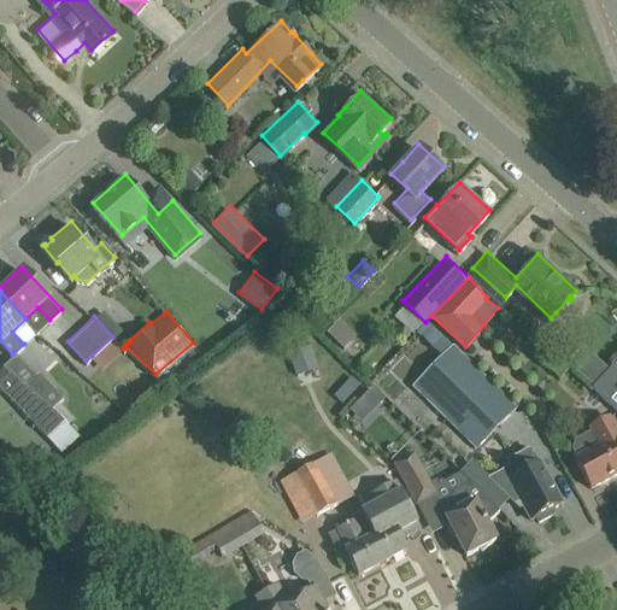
[(442,353),(413,382),(476,444),(516,403),(453,341),(452,342),(442,353)]
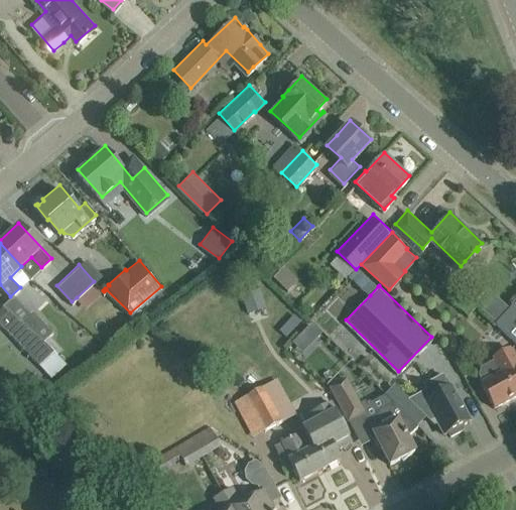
[(515,293),(511,299),(512,301),(496,320),(515,339),(515,293)]
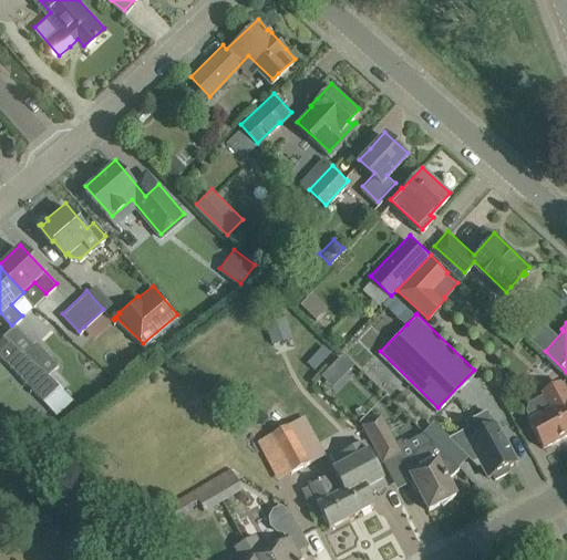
[(21,352),(38,370),(41,366),(48,372),(59,362),(37,338),(21,352)]
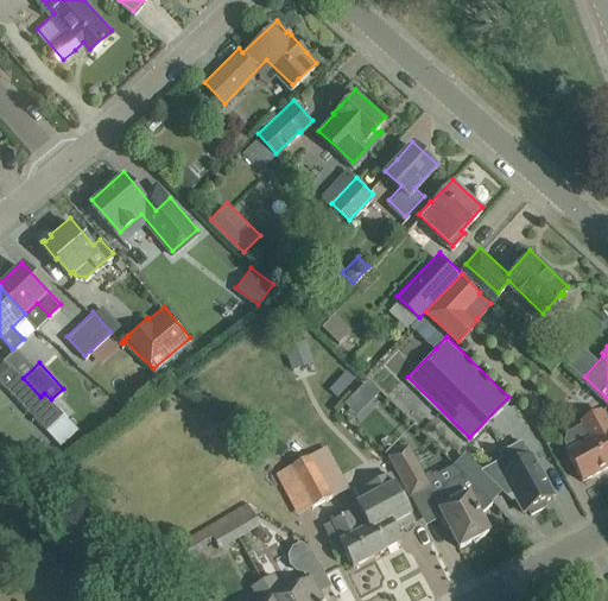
[(367,377),(362,383),(374,394),(379,388),(367,377)]
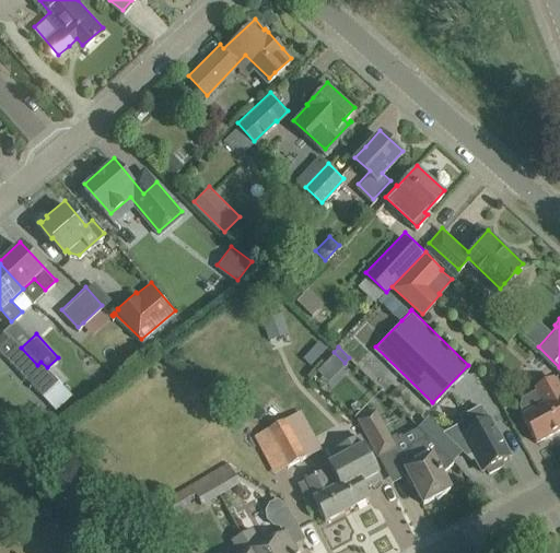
[(26,375),(37,365),(21,348),(9,357),(26,375)]
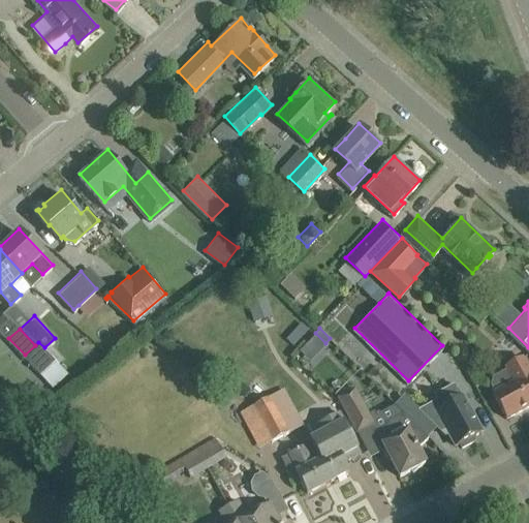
[(35,345),(25,355),(40,372),(56,358),(44,347),(38,342),(35,345)]
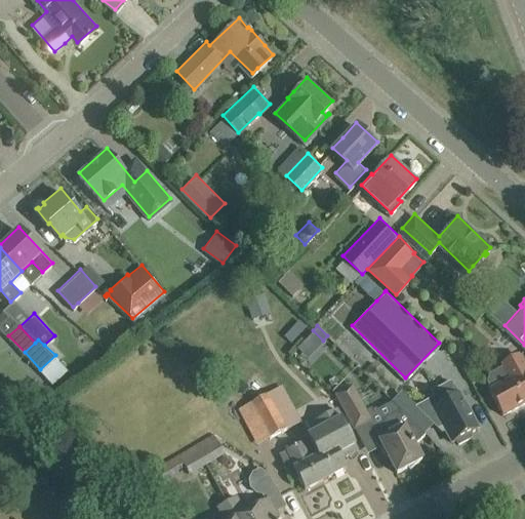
[(524,397),(524,360),(519,350),(501,360),(502,363),(489,370),(486,377),(491,387),(490,387),(502,410),(524,397)]
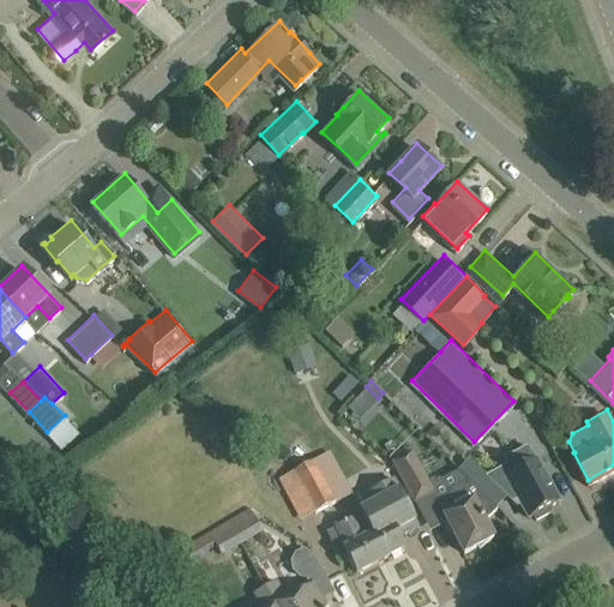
[(414,499),(435,488),(413,444),(391,457),(414,499)]
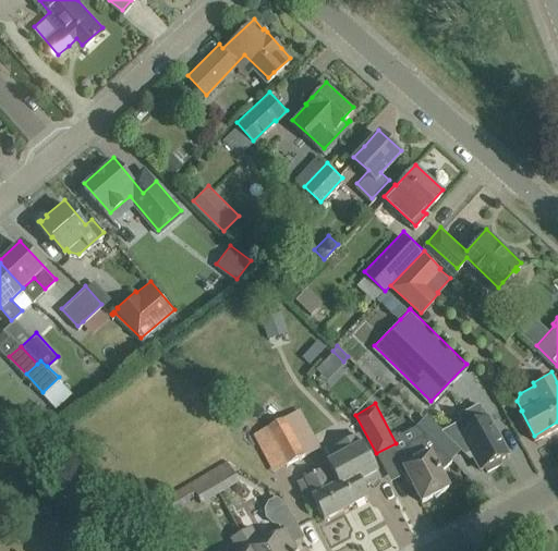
[(300,405),(266,424),(287,462),(320,443),(300,405)]
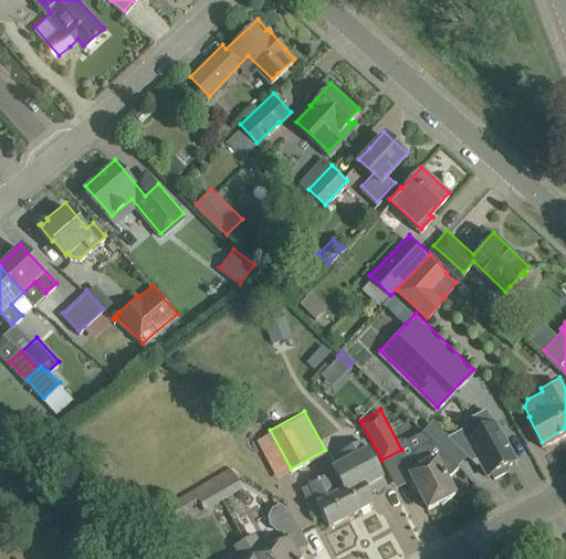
[(515,457),(489,411),(474,419),(447,434),(472,459),(478,454),(488,473),(492,471),(493,475),(507,467),(505,463),(515,457)]
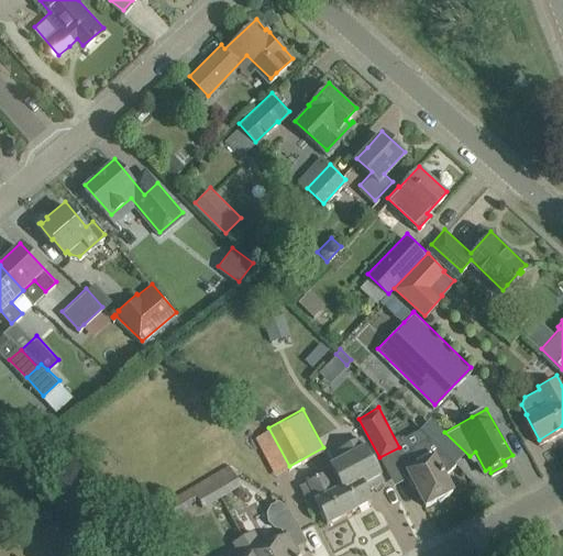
[(331,463),(333,466),(343,484),(344,484),(356,504),(372,497),(366,487),(385,477),(367,444),(366,444),(362,435),(339,447),(343,456),(331,463)]
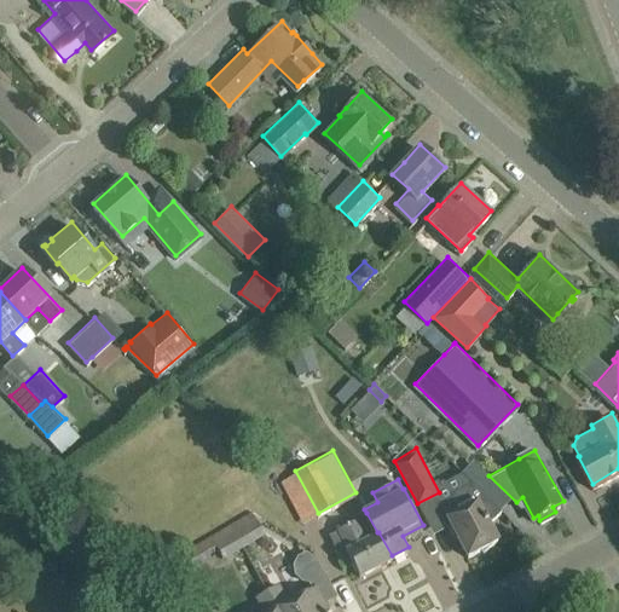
[(502,508),(473,479),(455,489),(457,491),(438,502),(455,535),(457,533),(468,554),(497,537),(496,535),(498,531),(490,524),(489,520),(502,508)]
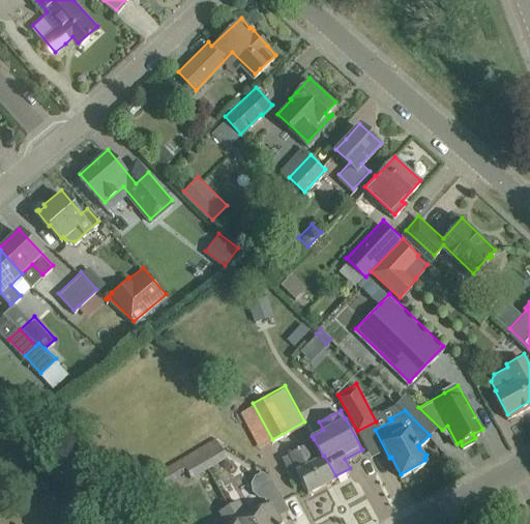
[(216,436),(198,446),(208,463),(226,453),(216,436)]
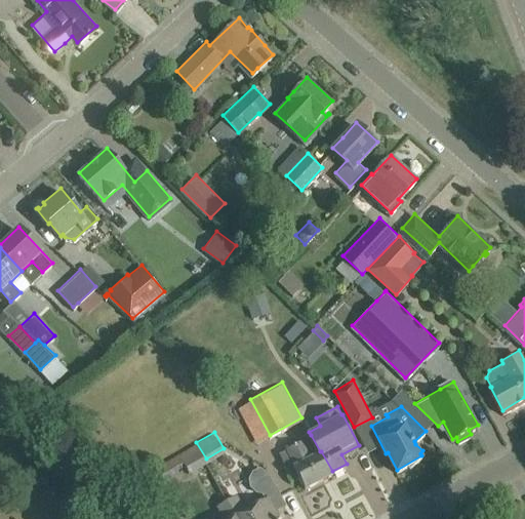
[(305,486),(332,471),(321,451),(320,451),(311,435),(280,451),(289,470),(294,467),(305,486)]
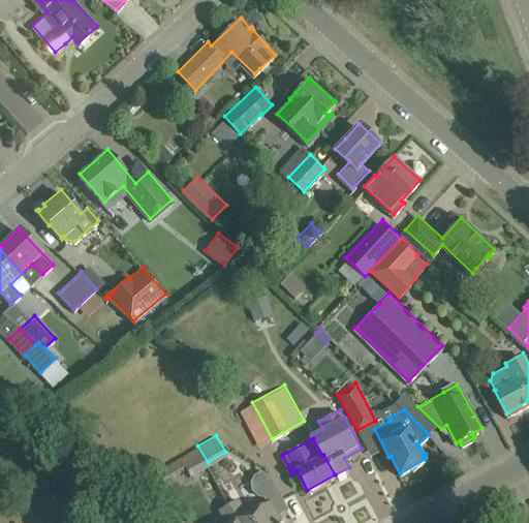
[(208,462),(197,445),(180,455),(189,472),(208,462)]
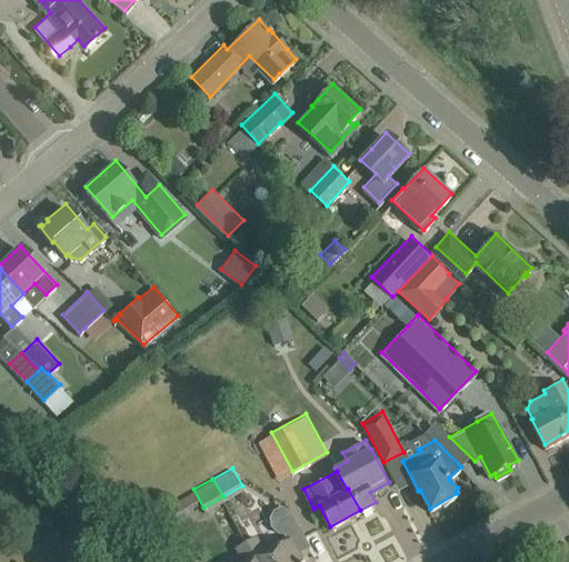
[(296,519),(283,525),(290,538),(302,531),(296,519)]
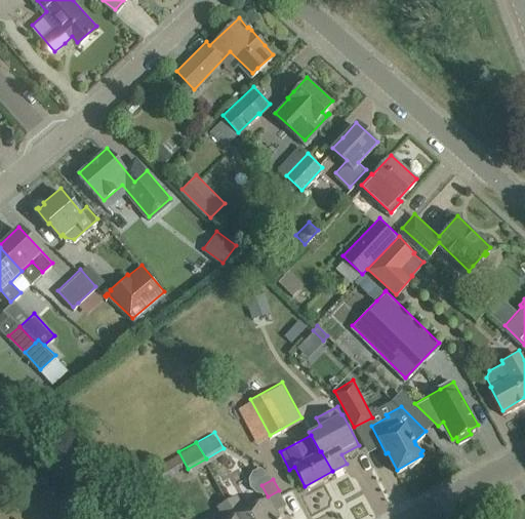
[(146,513),(152,507),(137,490),(131,497),(146,513)]
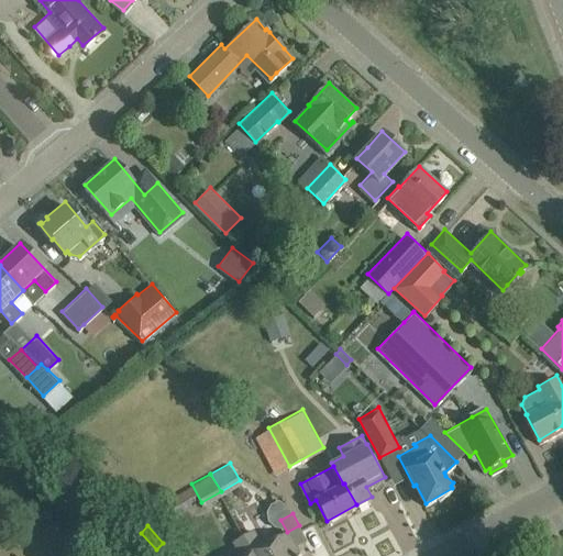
[(253,529),(243,534),(254,555),(300,555),(287,532),(262,546),(253,529)]
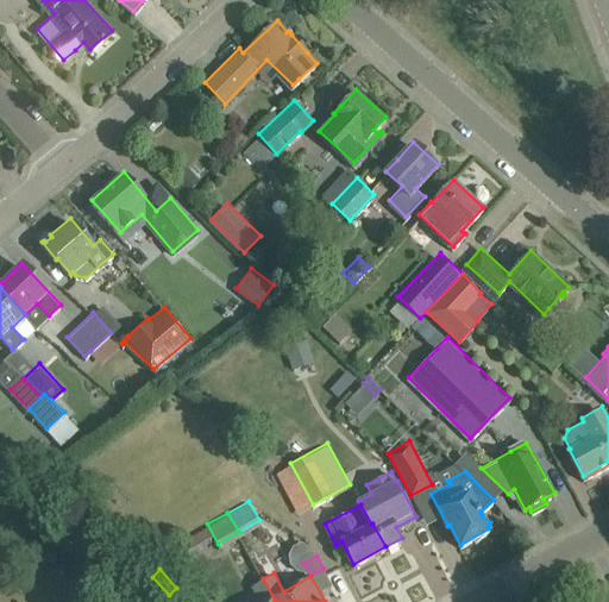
[(275,601),(263,578),(251,584),(261,601),(275,601)]
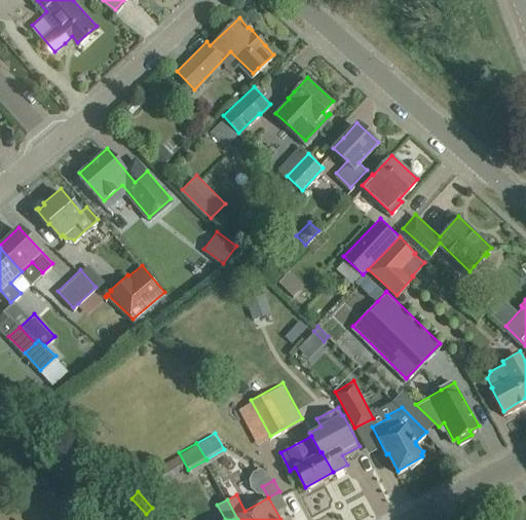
[(180,519),(165,507),(152,519),(180,519)]
